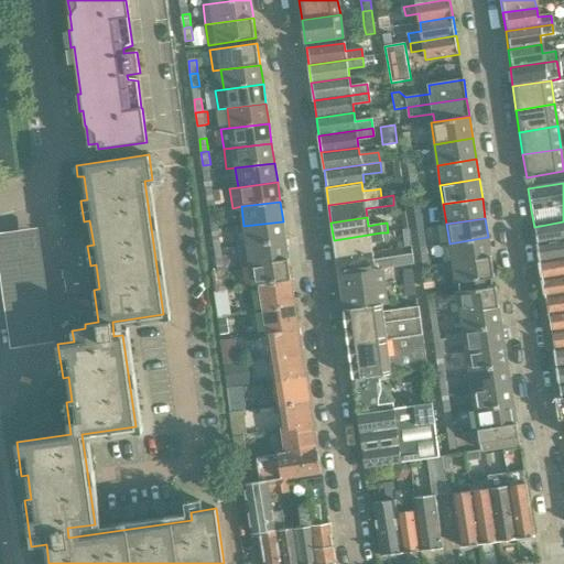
[(243,226),(235,227),(238,247),(247,246),(285,241),(283,221),(243,226)]
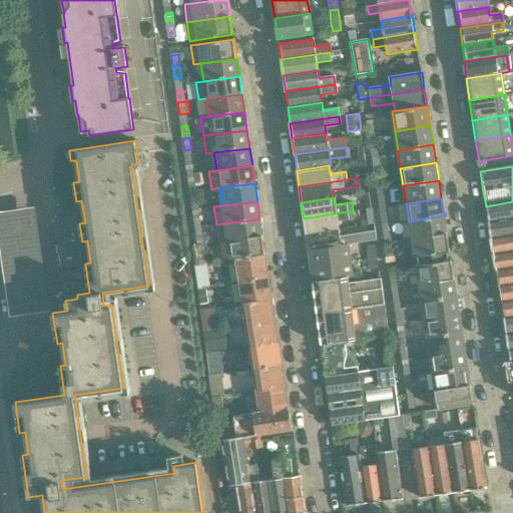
[(512,201),(486,206),(485,206),(488,222),(512,218),(512,201)]
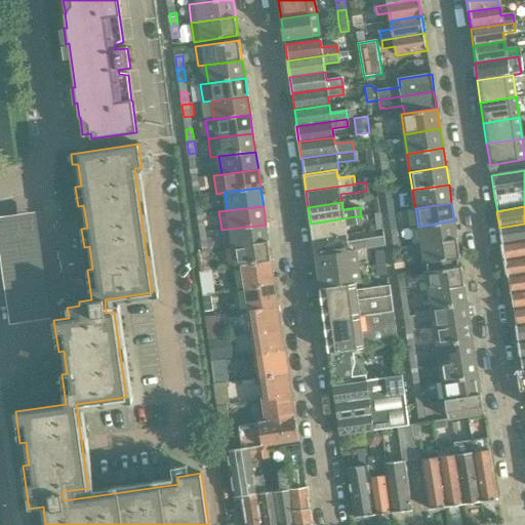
[(36,211),(0,216),(0,261),(10,324),(52,317),(36,211)]
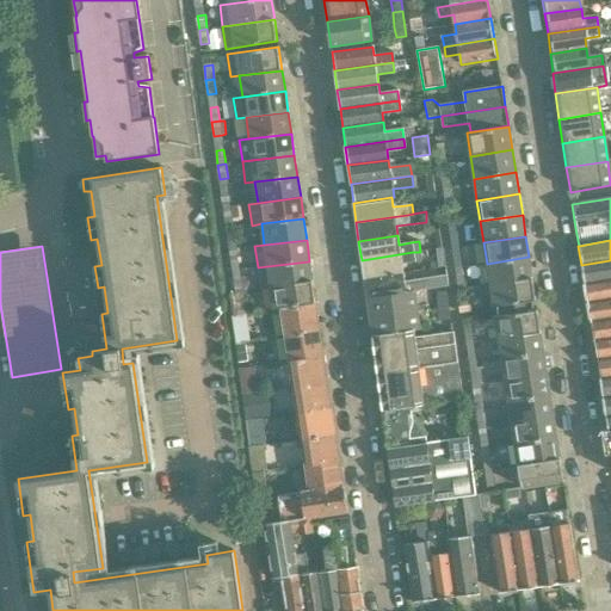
[(464,246),(458,246),(451,247),(454,264),(461,263),(460,257),(466,255),(464,246)]
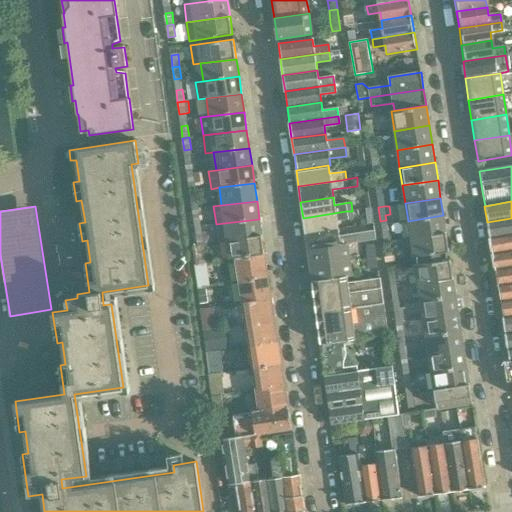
[(346,211),(303,218),(305,234),(337,229),(336,221),(347,220),(353,219),(352,211),(346,211)]
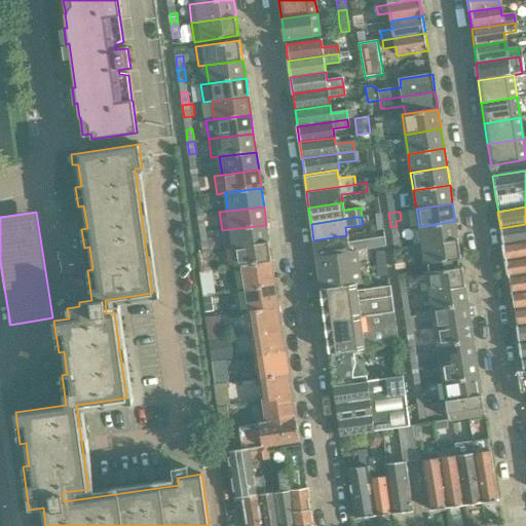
[(455,221),(419,227),(422,246),(458,239),(455,221)]
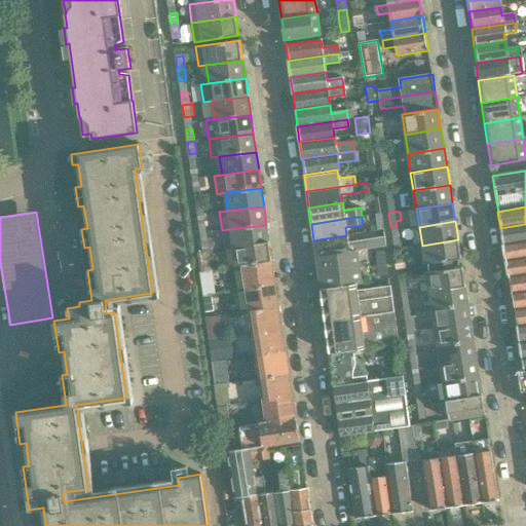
[(55,225),(63,274),(85,270),(78,222),(55,225)]
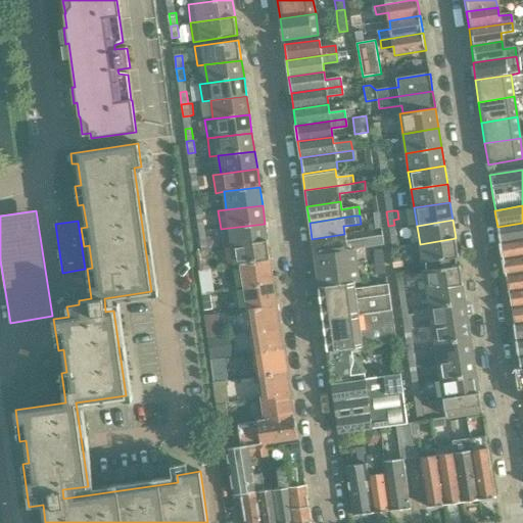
[(522,223),(497,227),(500,243),(522,239),(522,223)]
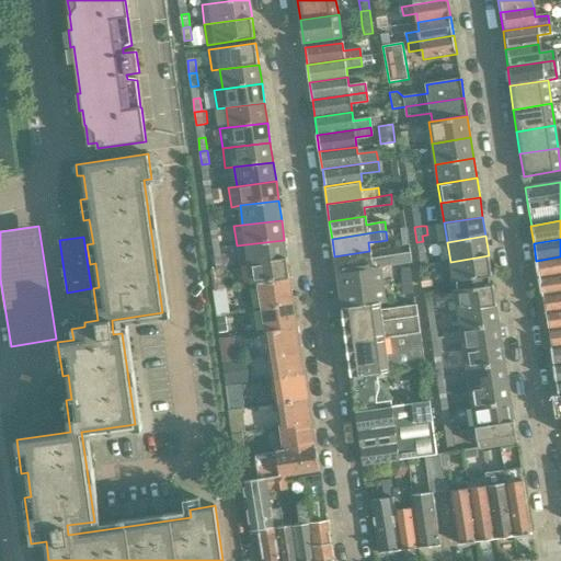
[(245,244),(237,245),(239,265),(248,264),(287,260),(284,240),(245,244)]
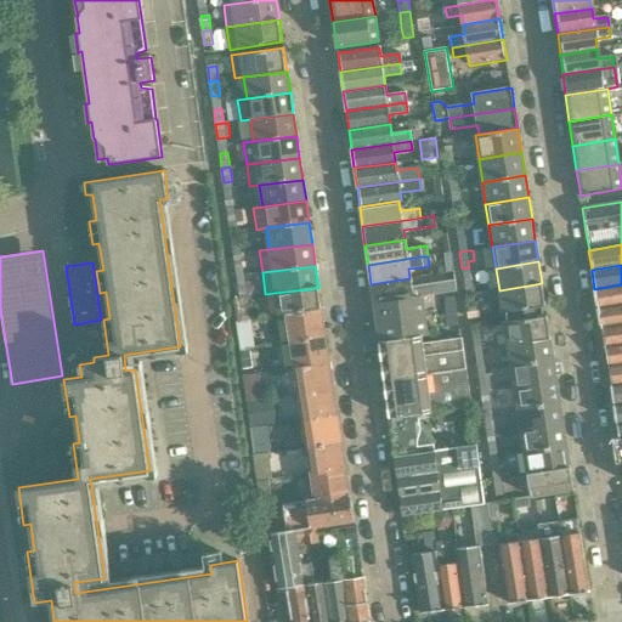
[(410,278),(371,284),(373,303),(425,295),(427,295),(456,292),(454,281),(424,286),(411,287),(410,278)]
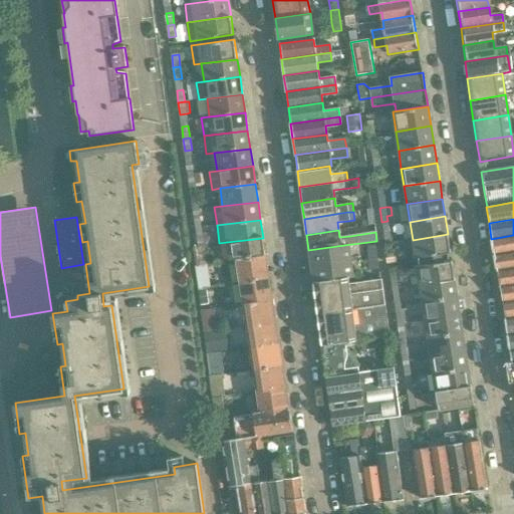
[(448,234),(413,240),(415,258),(418,258),(419,262),(448,257),(448,253),(451,253),(448,234)]
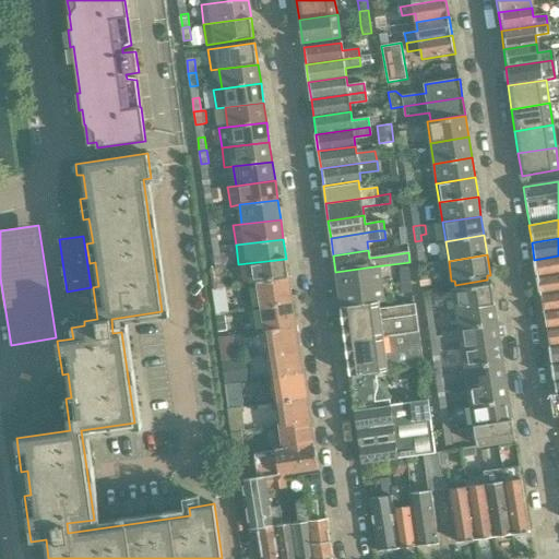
[(558,256),(534,260),(537,277),(558,273),(558,256)]
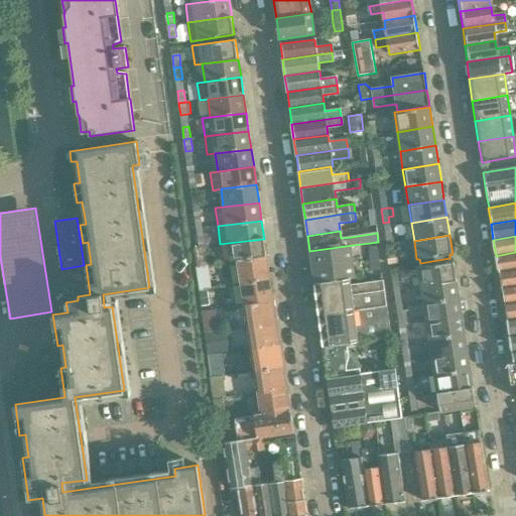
[(264,239),(228,243),(231,261),(266,256),(264,239)]
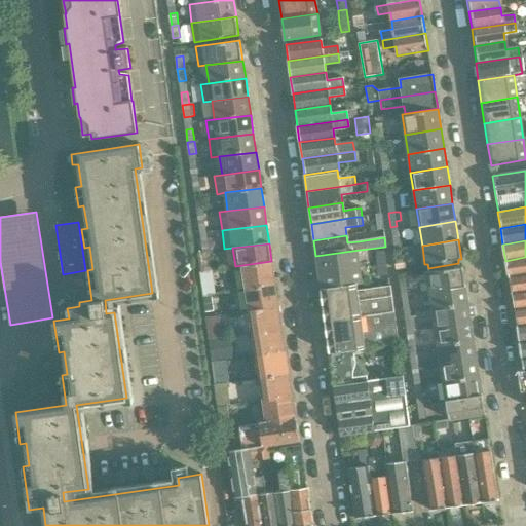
[(360,250),(315,256),(317,272),(359,266),(357,252),(361,251),(361,250),(360,250)]
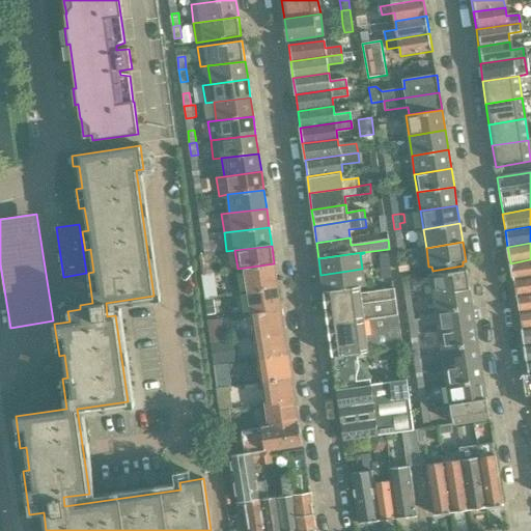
[(379,255),(380,266),(389,264),(388,254),(379,255)]
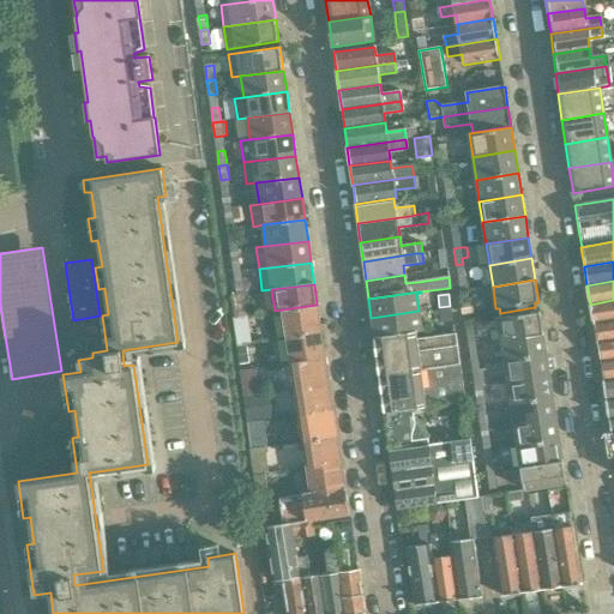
[(613,300),(590,305),(594,324),(613,319),(613,300)]
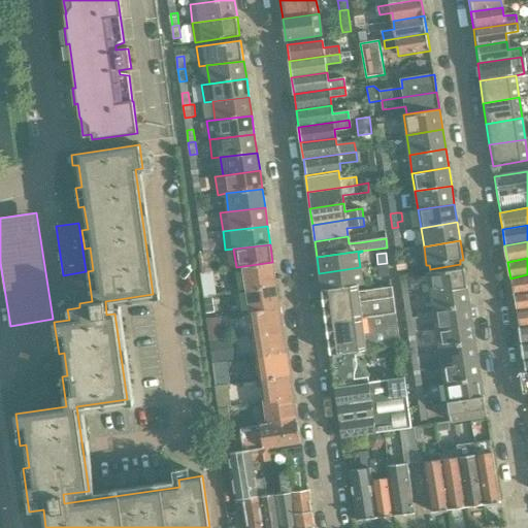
[(242,268),(246,291),(276,286),(273,263),(242,268)]
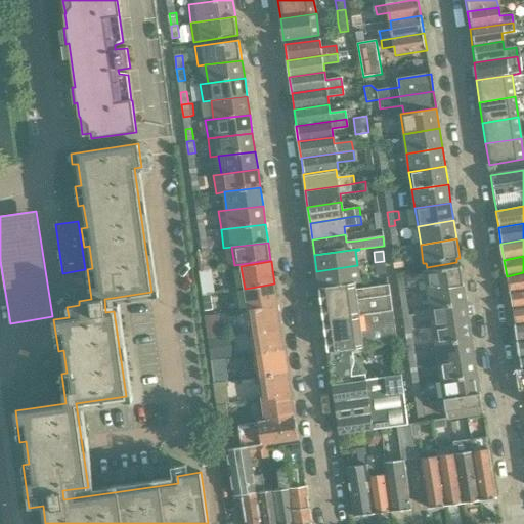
[(375,262),(377,276),(386,274),(384,261),(375,262)]
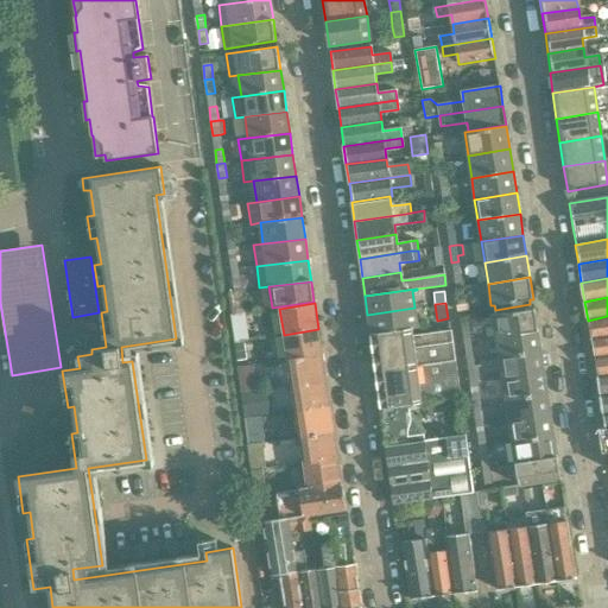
[(494,327),(487,328),(488,337),(495,336),(538,330),(534,309),(531,309),(530,304),(495,310),(495,315),(493,315),(494,327)]
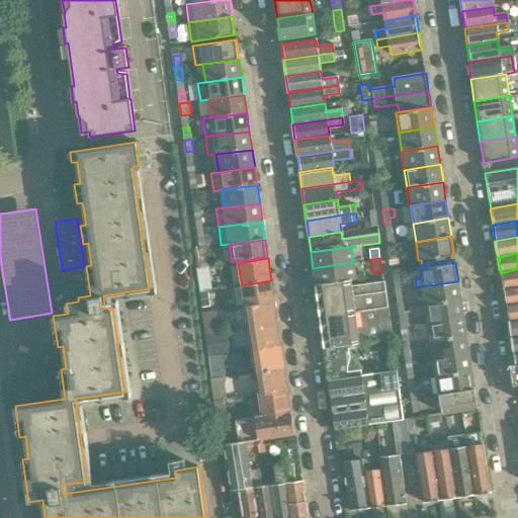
[(353,262),(313,268),(316,284),(315,284),(315,285),(351,280),(355,279),(353,262)]
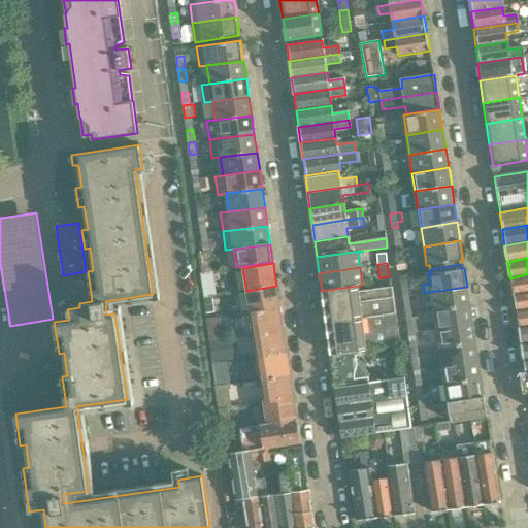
[(527,274),(510,278),(513,295),(527,292),(527,274)]
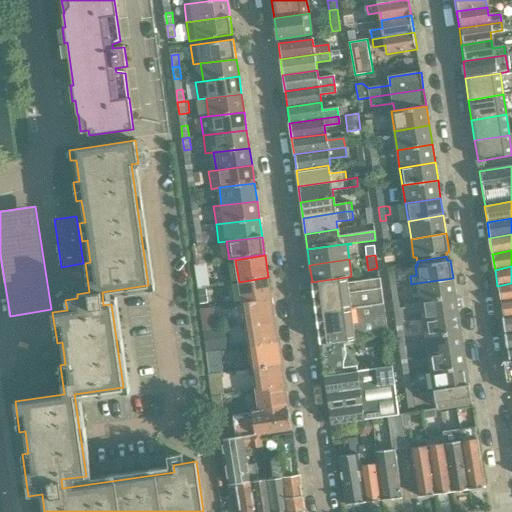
[(239,282),(242,303),(271,299),(268,277),(239,282)]
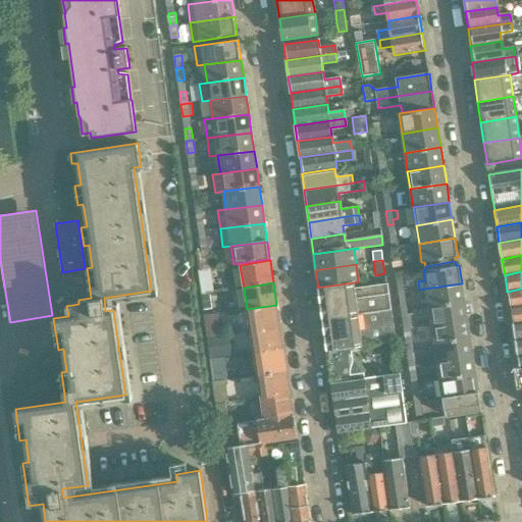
[(354,282),(317,288),(318,293),(326,352),(349,348),(360,347),(369,346),(380,344),(396,342),(387,283),(355,289),(354,282)]
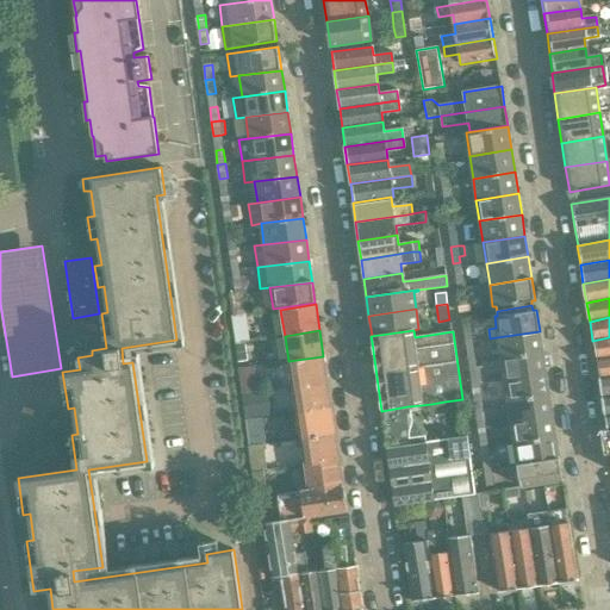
[(540,331),(497,337),(500,359),(543,353),(540,331)]
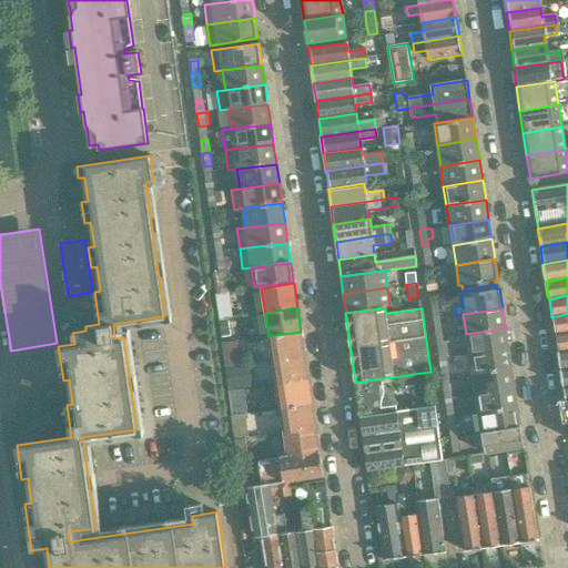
[(567,314),(551,317),(555,334),(567,332),(567,314)]
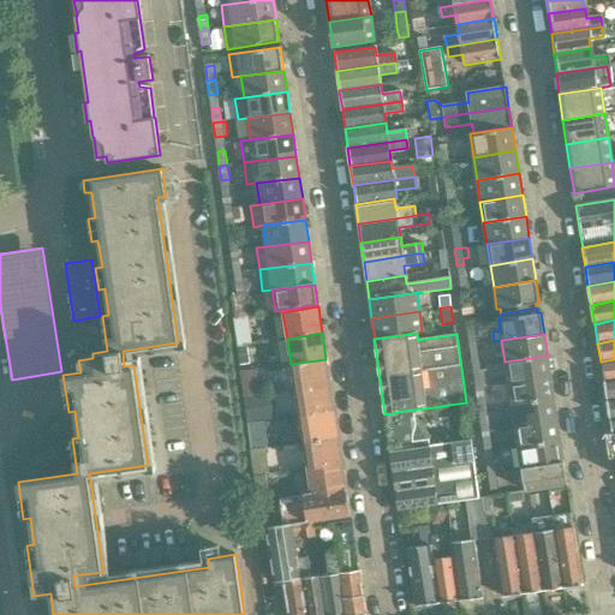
[(548,356),(505,362),(508,383),(550,376),(548,356)]
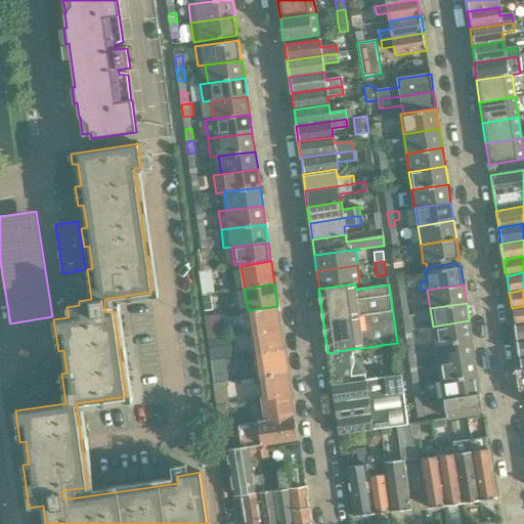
[(248,310),(252,333),(281,329),(277,306),(248,310)]
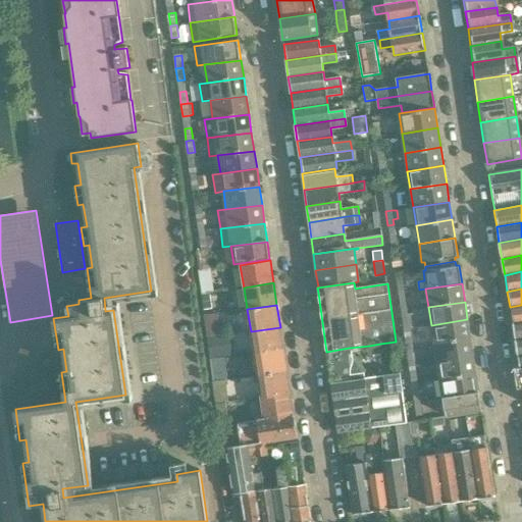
[(521,305),(510,307),(512,323),(521,321),(521,305)]
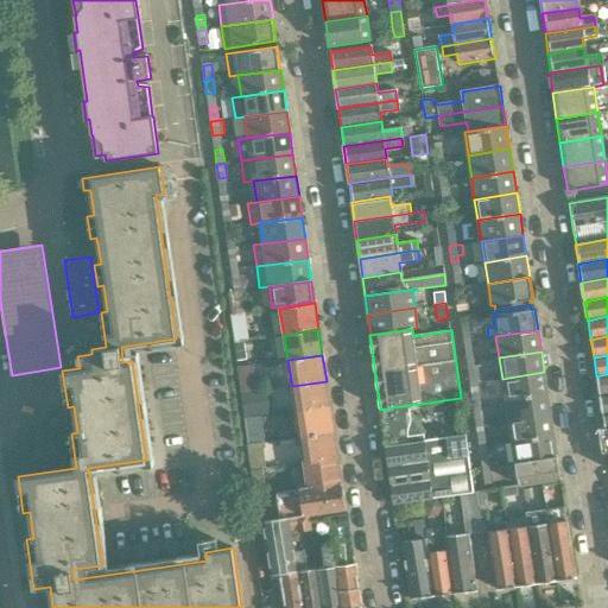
[(468,367),(470,384),(476,382),(483,381),(481,366),(468,367)]
